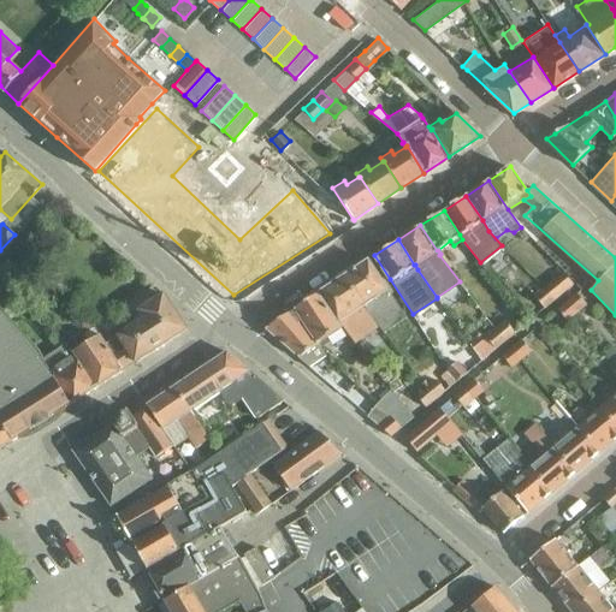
[(368,260),(344,275),(363,304),(366,309),(380,327),(384,332),(407,316),(398,303),(389,287),(388,289),(368,260)]
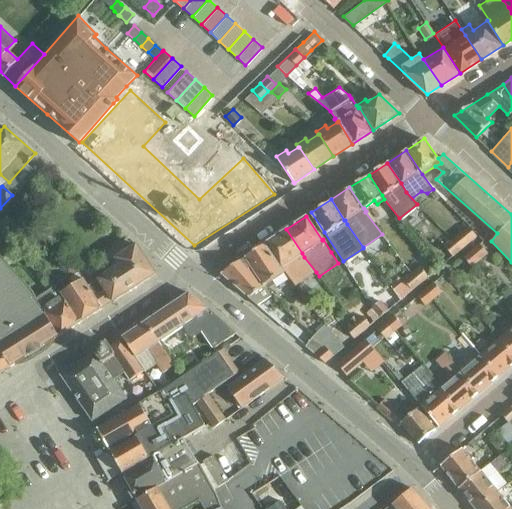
[(461,232),(468,241),(477,234),(470,225),(461,232)]
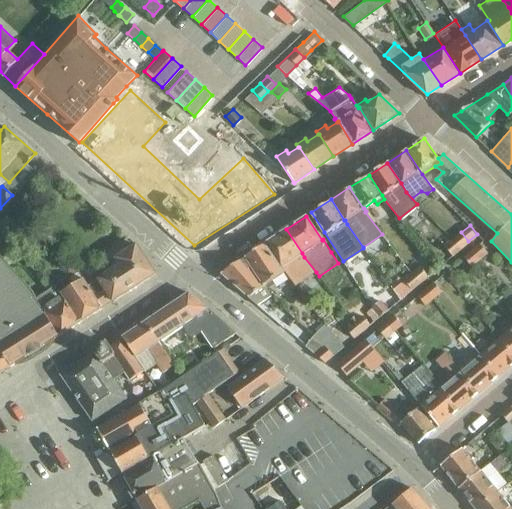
[(295,287),(315,273),(316,272),(304,257),(302,253),(286,229),(265,242),(281,266),(284,271),(295,287)]
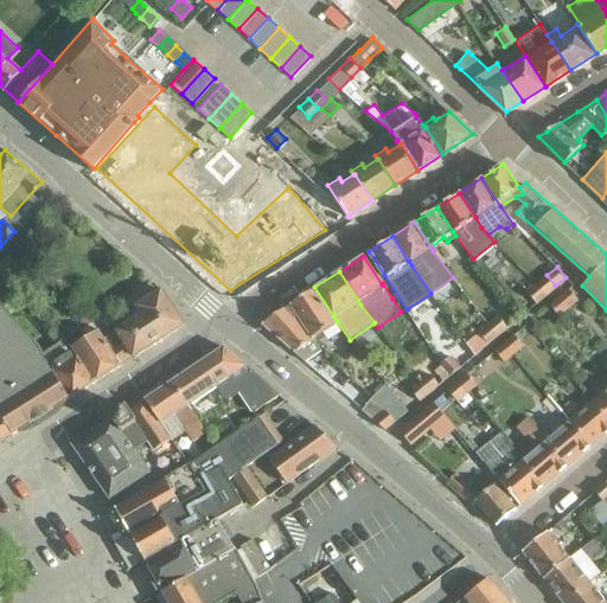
[(555,286),(547,275),(537,283),(547,293),(555,286)]
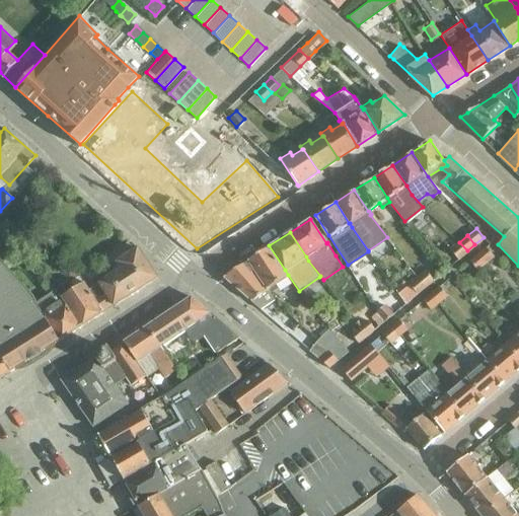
[(467,250),(459,242),(451,248),(459,258),(467,250)]
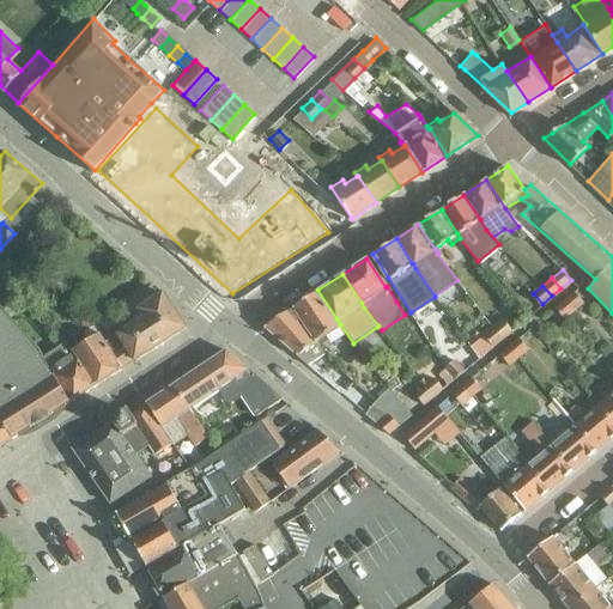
[(337,318),(317,290),(289,309),(293,315),(297,312),(315,340),(340,324),(337,318)]
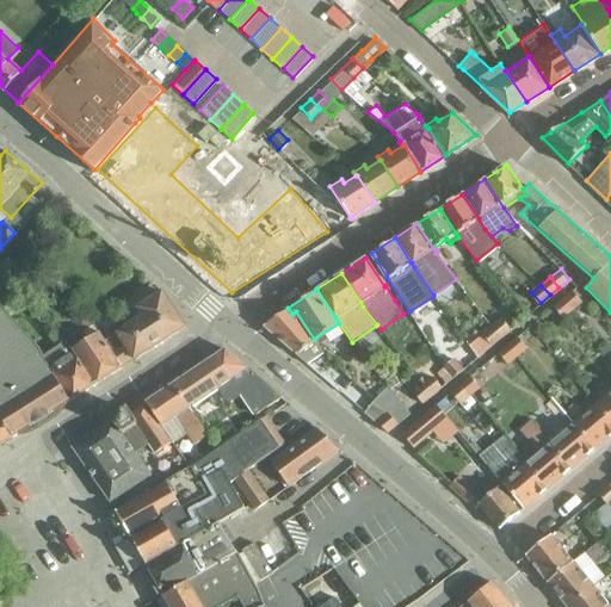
[(563,297),(572,308),(581,299),(572,289),(563,297)]
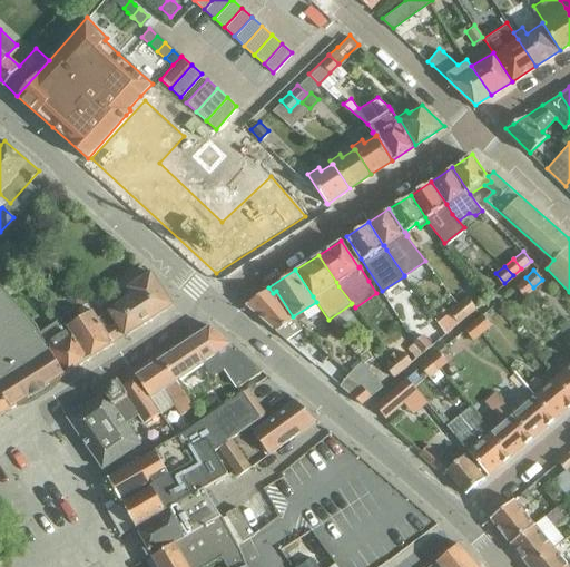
[(133,294),(97,316),(114,341),(172,303),(150,271),(127,285),(133,294)]
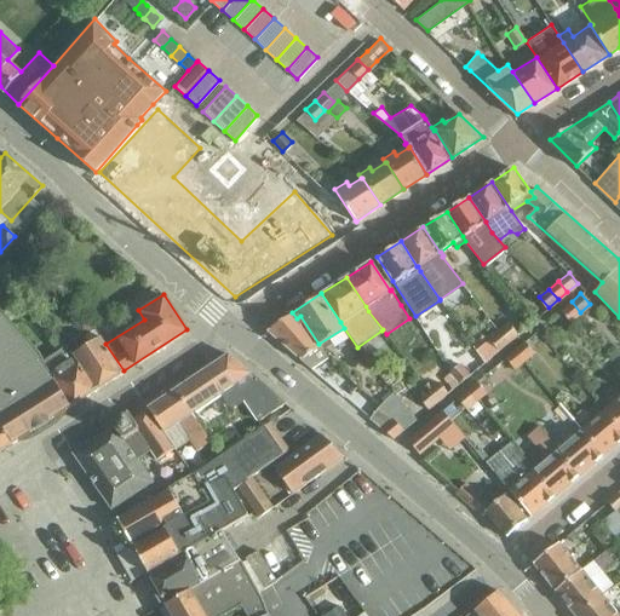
[(580,312),(572,301),(561,310),(570,321),(580,312)]
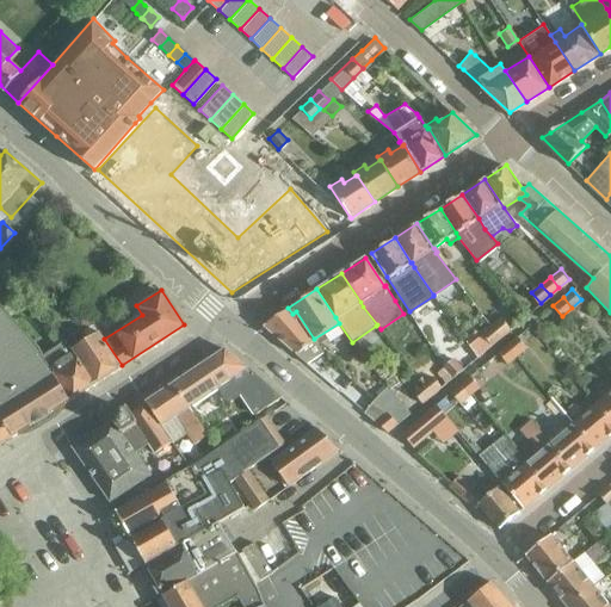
[(69,398),(41,354),(35,344),(0,305),(0,416),(12,434),(69,398)]
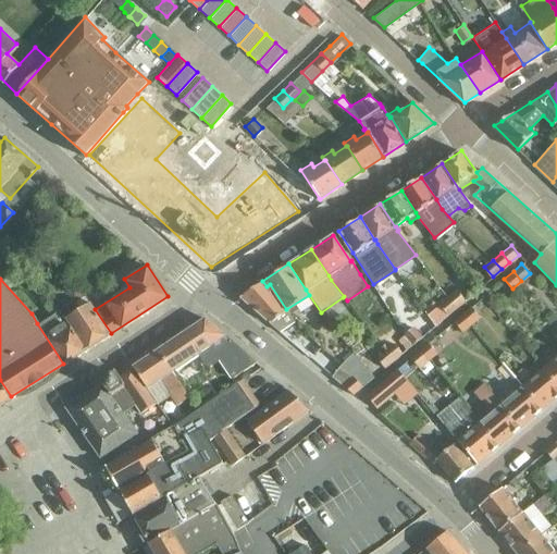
[(267,286),(262,281),(240,295),(280,331),(294,321),(286,309),(270,284),(267,286)]
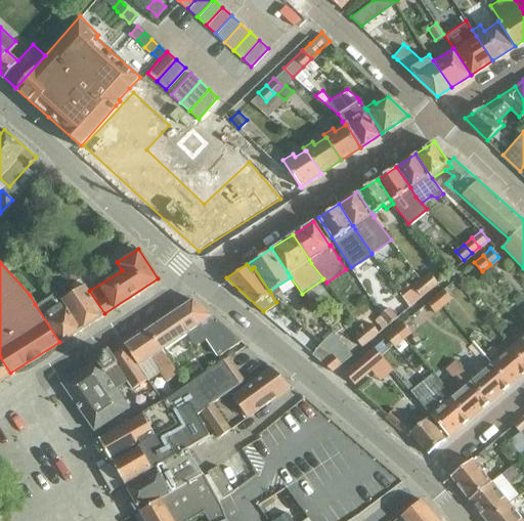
[(80,276),(74,268),(68,272),(73,280),(80,276)]
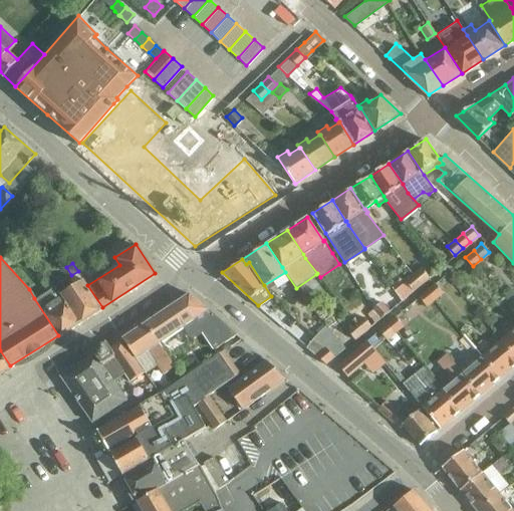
[(422,267),(414,273),(422,283),(430,276),(422,267)]
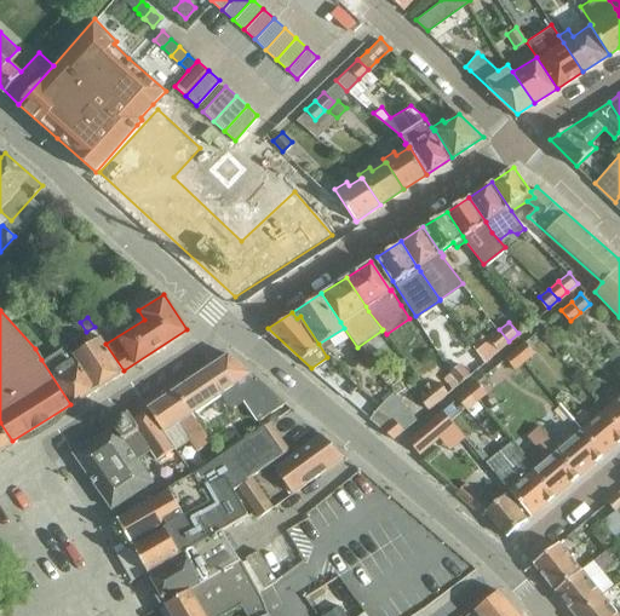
[(509,341),(499,329),(489,338),(499,349),(509,341)]
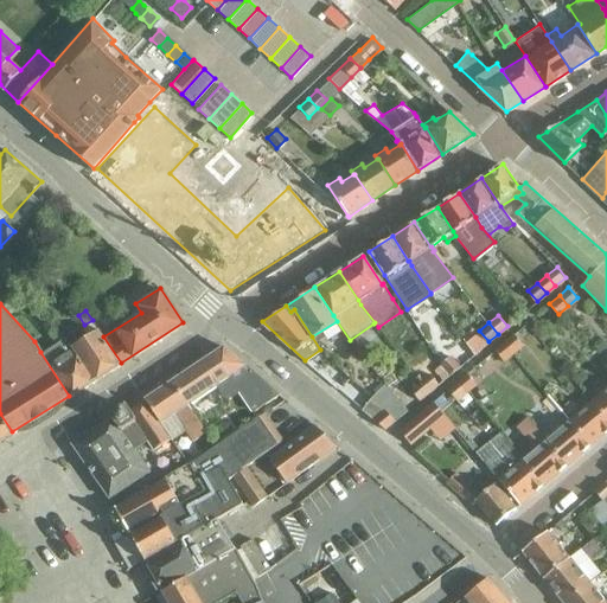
[(68,339),(55,325),(48,331),(56,341),(40,352),(69,396),(95,379),(72,345),(69,340),(68,339)]
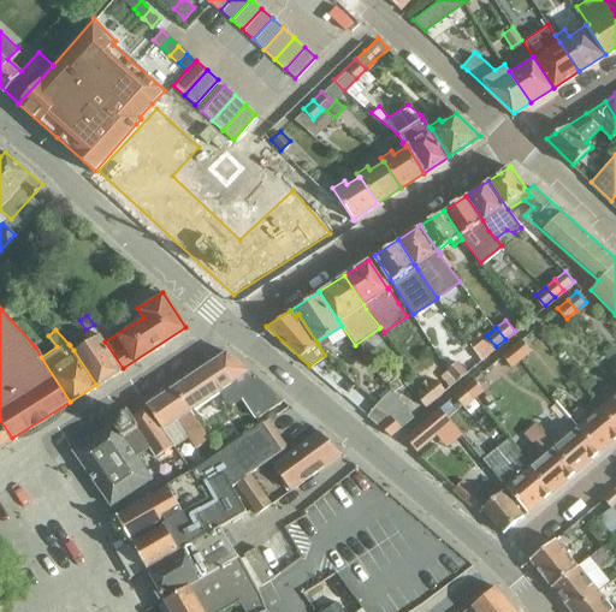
[(100,333),(73,350),(96,385),(123,368),(105,342),(100,333)]
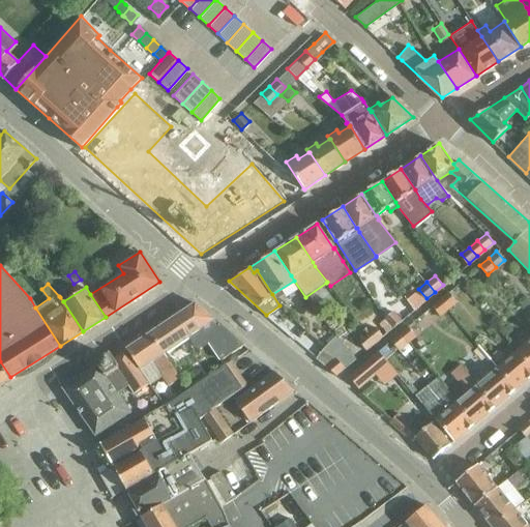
[(448,291),(440,297),(448,306),(457,300),(448,291)]
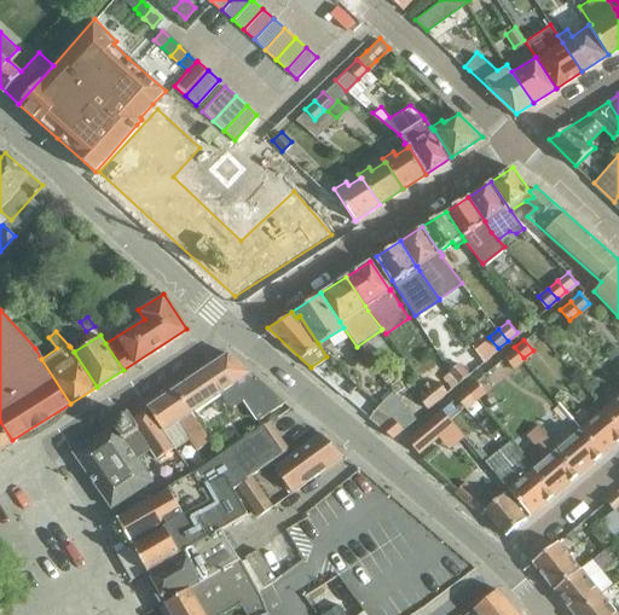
[(524,358),(514,347),(504,355),(513,367),(524,358)]
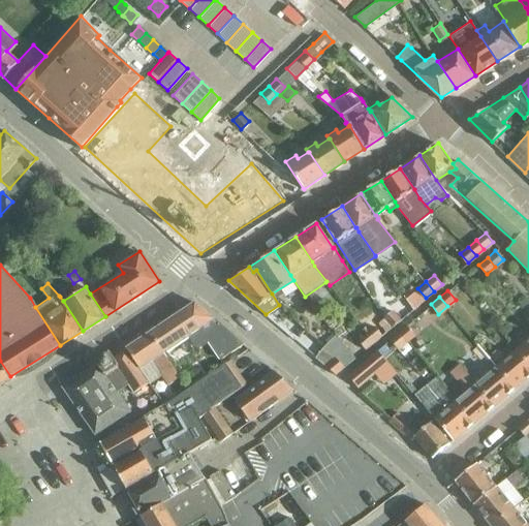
[(181,310),(174,314),(188,336),(195,346),(196,349),(209,341),(221,359),(243,344),(195,301),(181,310)]
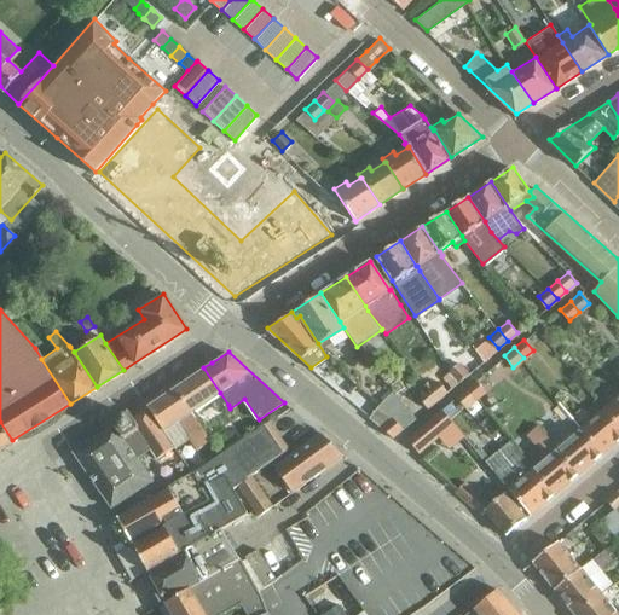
[(460,381),(469,372),(460,361),(450,370),(460,381)]
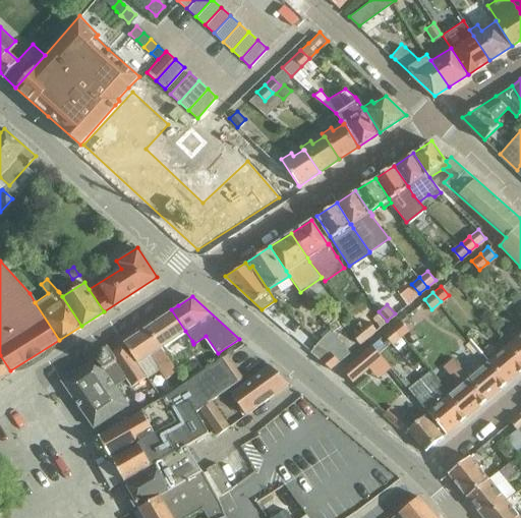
[(171,309),(148,326),(162,346),(185,331),(171,309)]
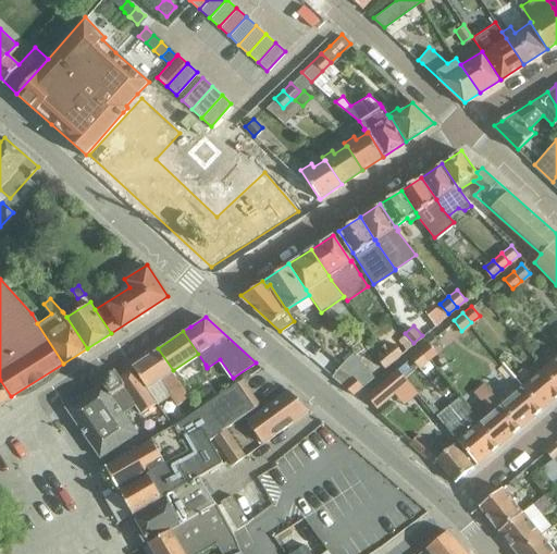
[(406,349),(413,343),(405,333),(397,340),(406,349)]
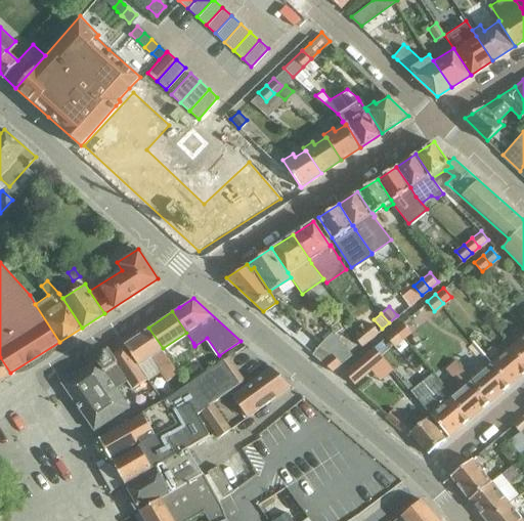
[(370,321),(362,329),(370,338),(379,331),(370,321)]
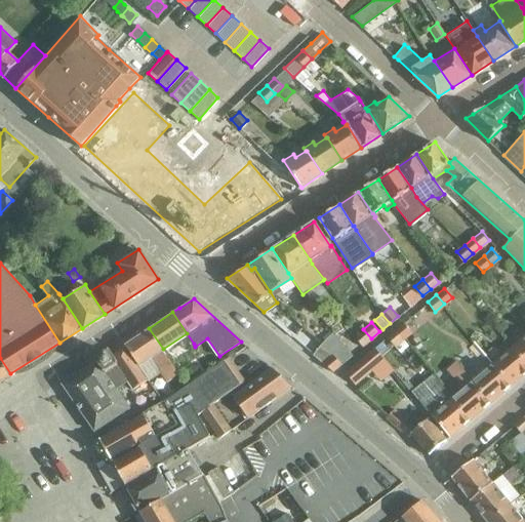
[(404,322),(396,329),(403,338),(411,331),(404,322)]
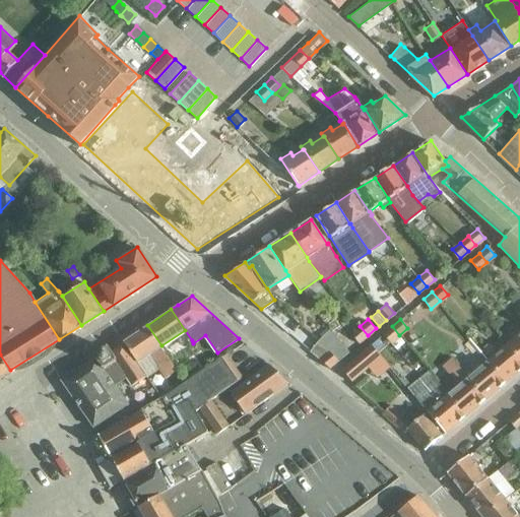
[(161,345),(147,325),(123,340),(146,375),(146,376),(158,368),(165,377),(177,369),(161,345)]
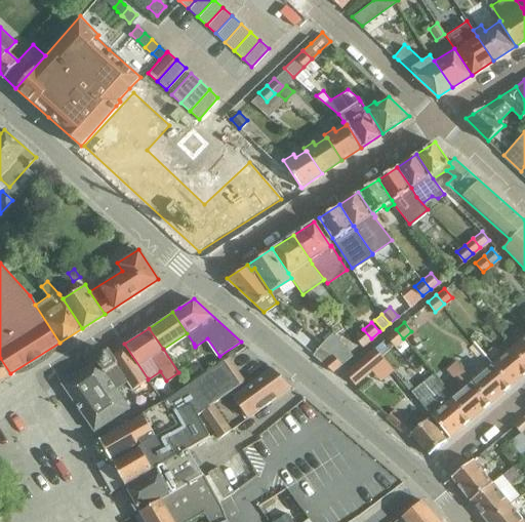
[(371,338),(363,329),(355,336),(363,346),(371,338)]
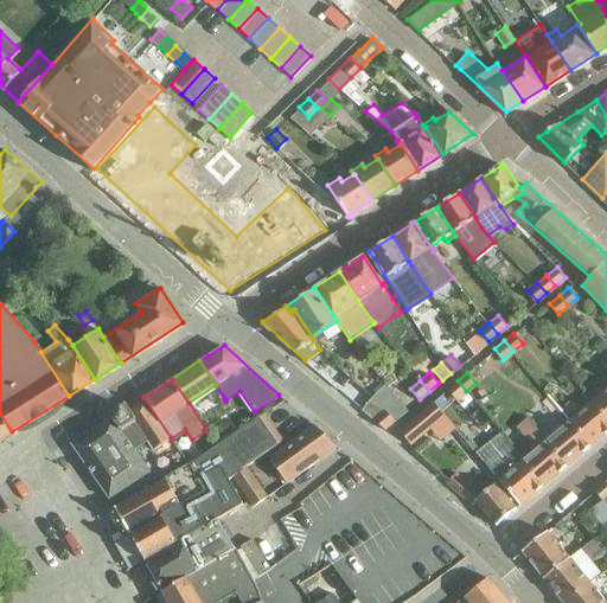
[(466,391),(458,380),(448,387),(457,399),(466,391)]
